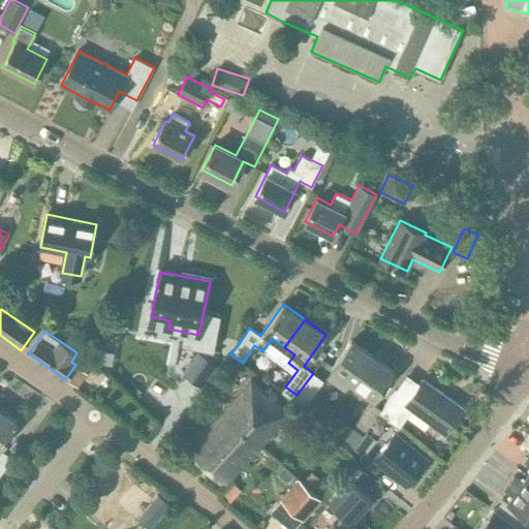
[(352,383),(372,355),(351,340),(331,368),(352,383)]
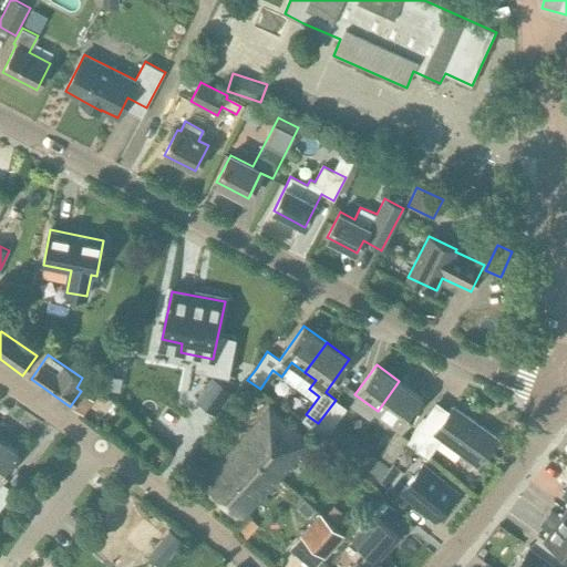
[(213,379),(197,401),(215,414),(230,391),(213,379)]
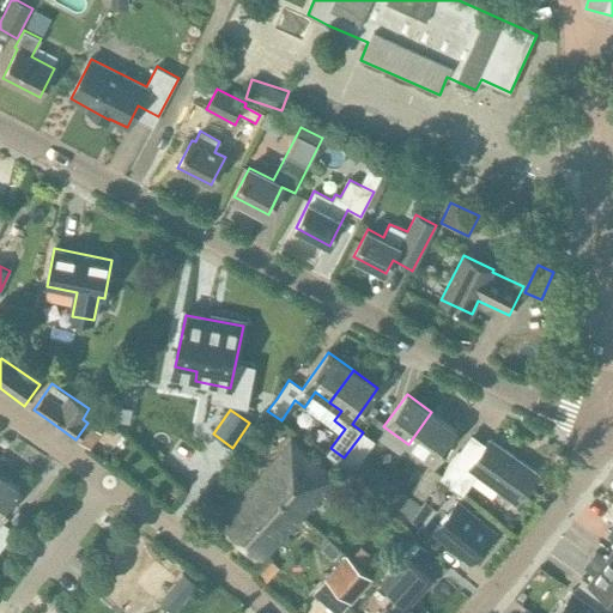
[(431,412),(408,444),(434,462),(457,430),(431,412)]
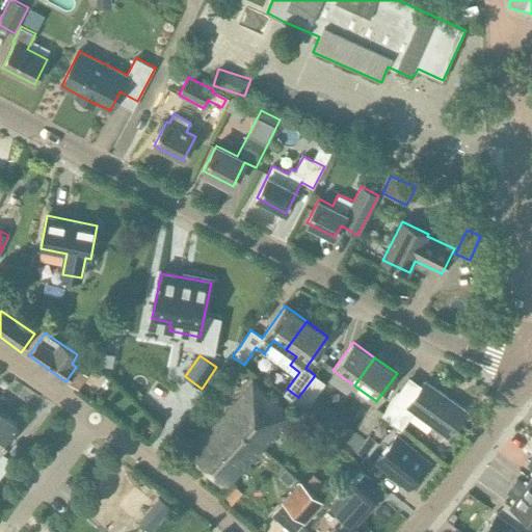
[(315,375),(298,397),(308,404),(324,382),(315,375)]
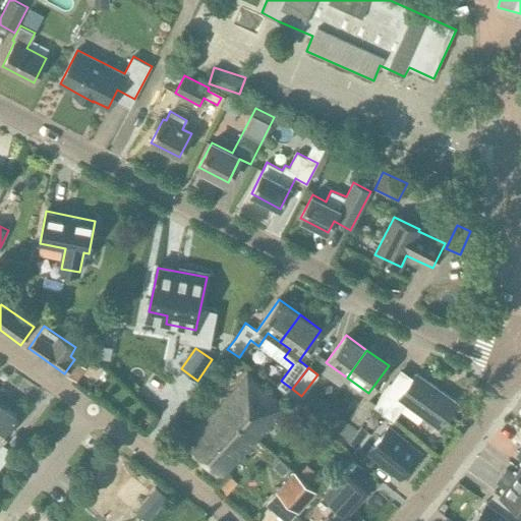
[(256,437),(284,407),(284,406),(282,404),(250,374),(248,373),(220,405),(256,437)]
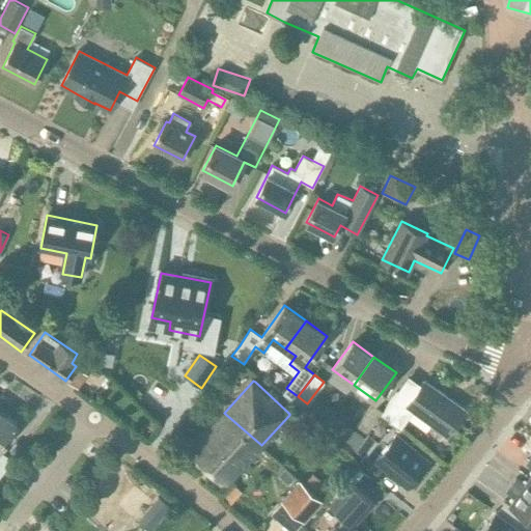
[(424,381),(407,406),(447,435),(466,410),(424,381)]
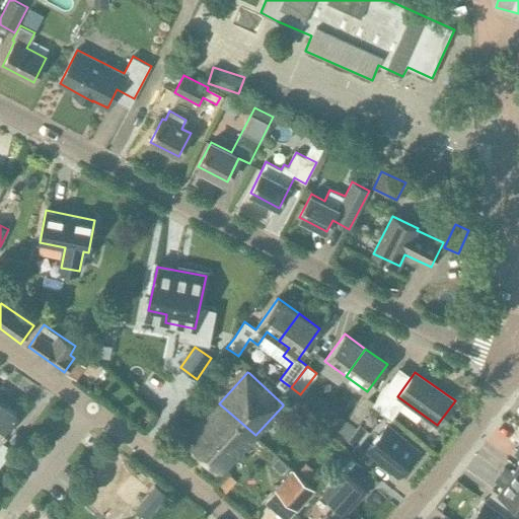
[(387,382),(373,401),(371,404),(391,419),(401,404),(391,398),(397,389),(387,382)]
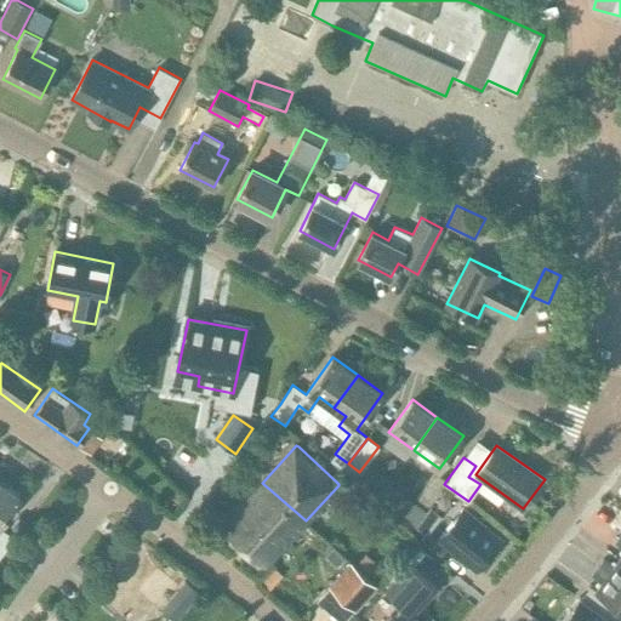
[(415,499),(428,507),(444,484),(446,480),(433,471),(415,499)]
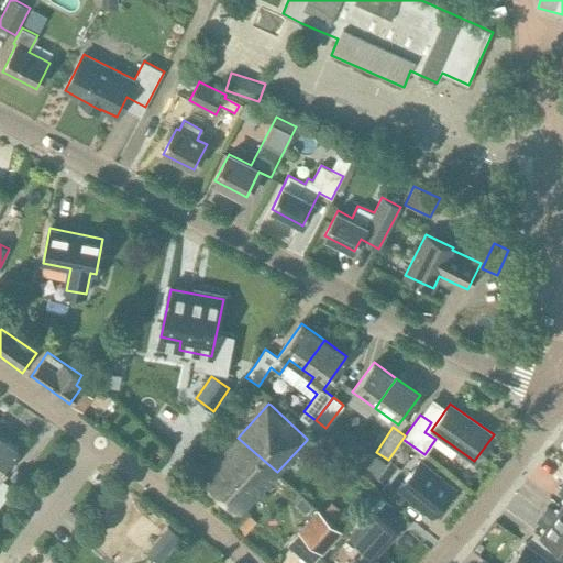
[(0,435),(0,475),(19,449),(0,435)]
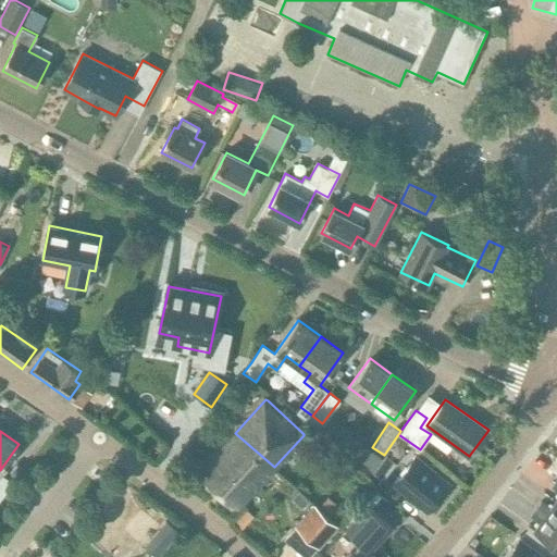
[(235,433),(199,470),(240,506),(274,467),(235,433)]
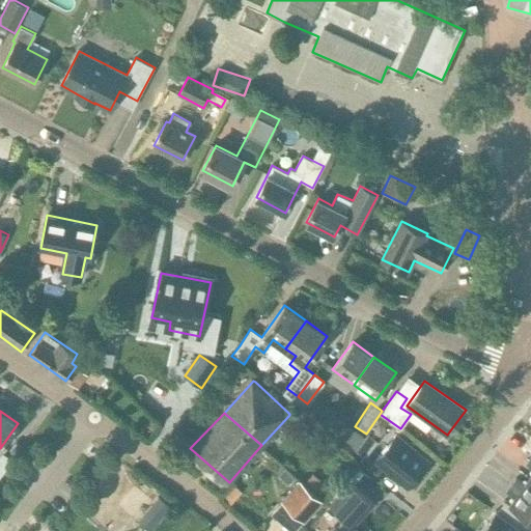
[(352,453),(362,462),(378,441),(367,432),(352,453)]
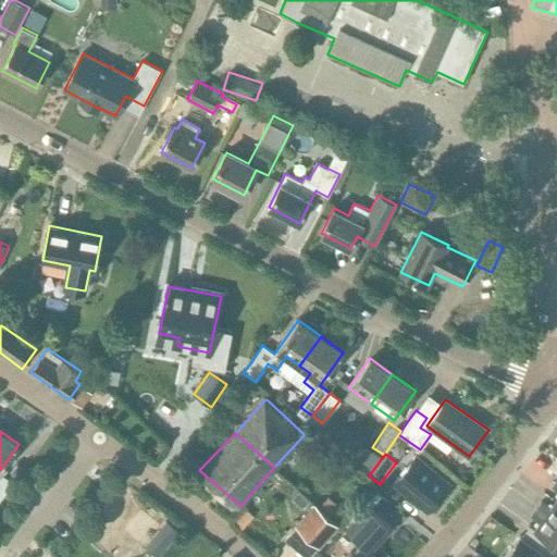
[(416,457),(394,483),(428,511),(449,484),(416,457)]
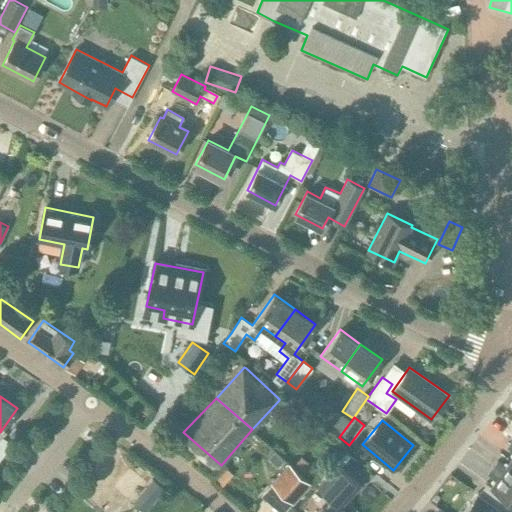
[(0,460),(13,444),(2,436),(0,438),(0,460)]
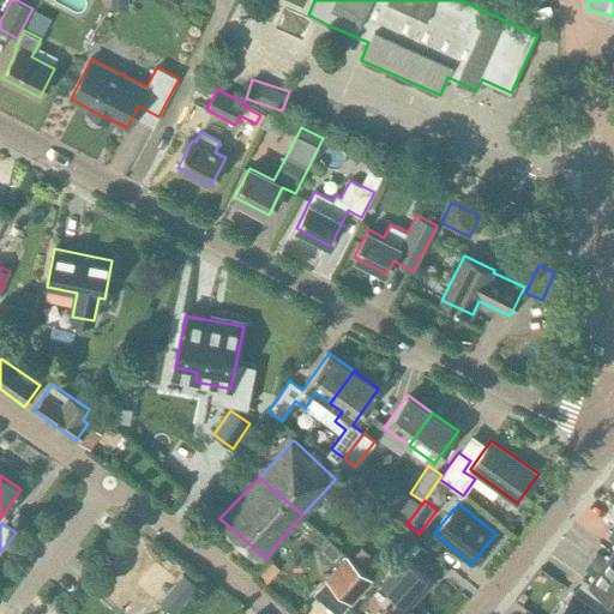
[(416,541),(403,554),(405,557),(409,559),(421,546),(416,541)]
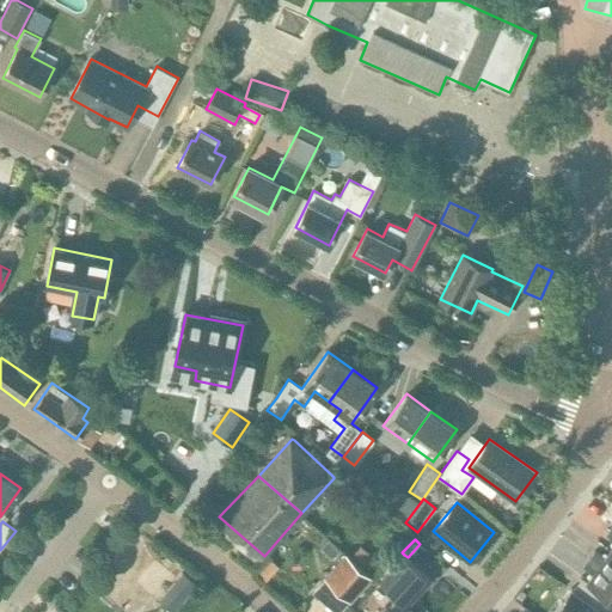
[(589,558),(611,575),(611,551),(611,550),(605,558),(595,551),(589,558)]
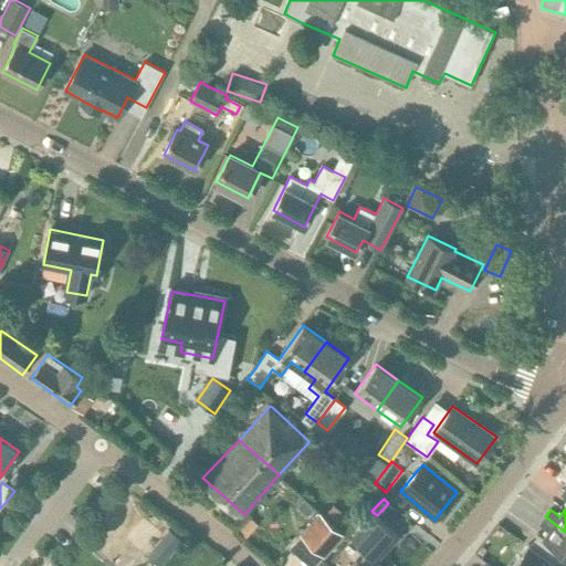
[(343,535),(318,513),(300,534),(324,556),(343,535)]
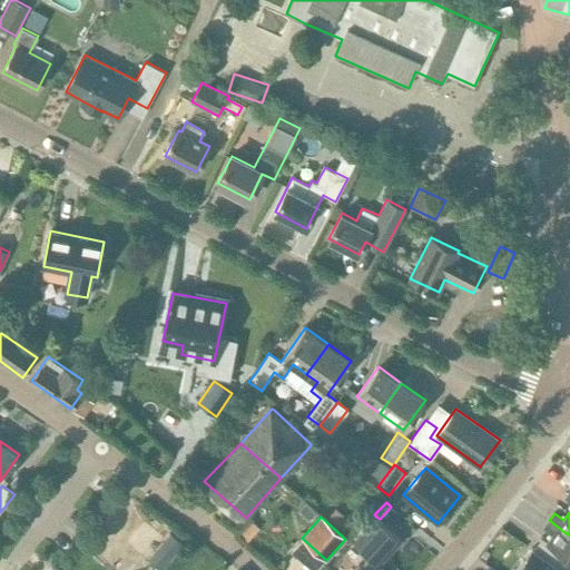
[(354,569),(385,569),(380,563),(402,539),(376,517),(354,541),(370,556),(361,566),(360,564),(354,569)]
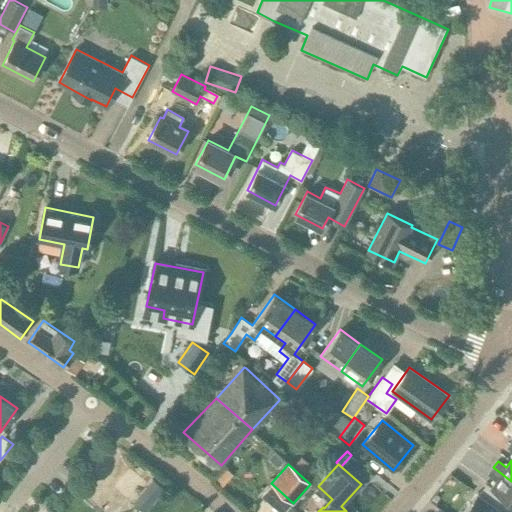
[(511,481),(493,467),(488,474),(496,480),(491,485),(505,496),(511,501),(511,481)]
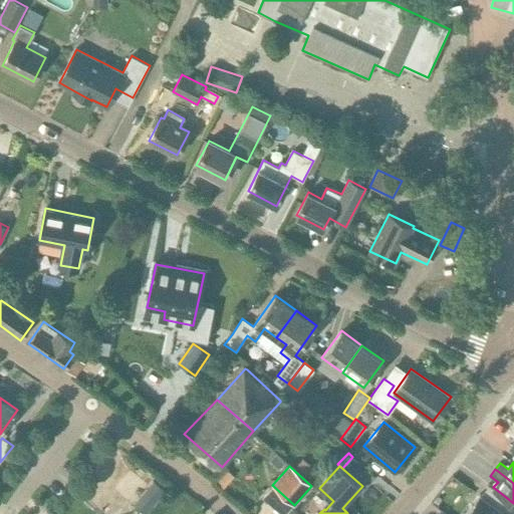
[(465,513),(495,513),(507,498),(493,487),(489,484),(481,495),(480,494),(465,513)]
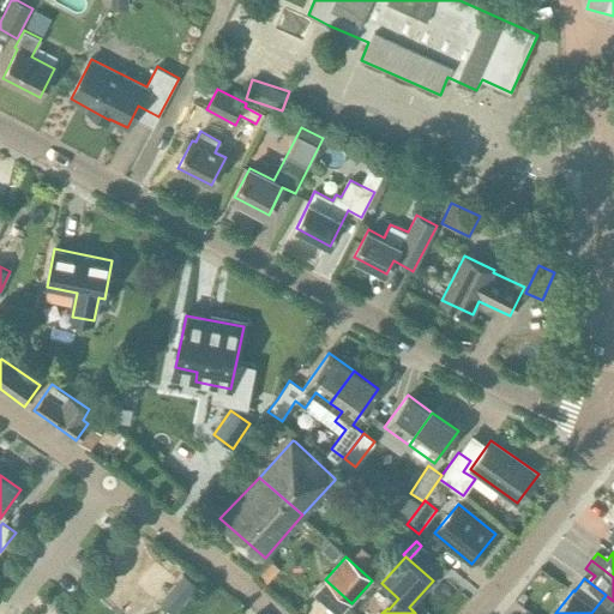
[(613,613),(613,601),(606,595),(591,613),(613,613)]
